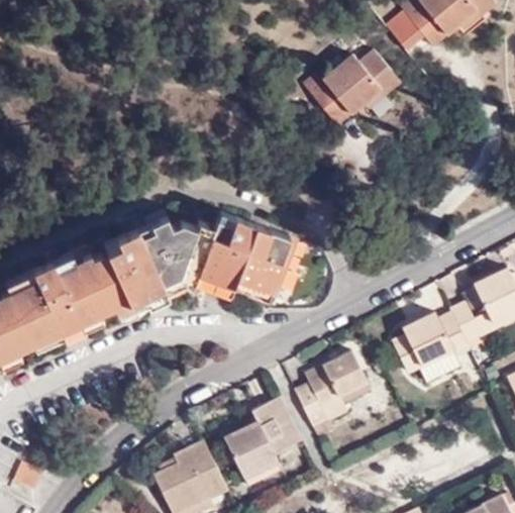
[(399,10),(410,0),(404,0),(397,7),(399,10)]
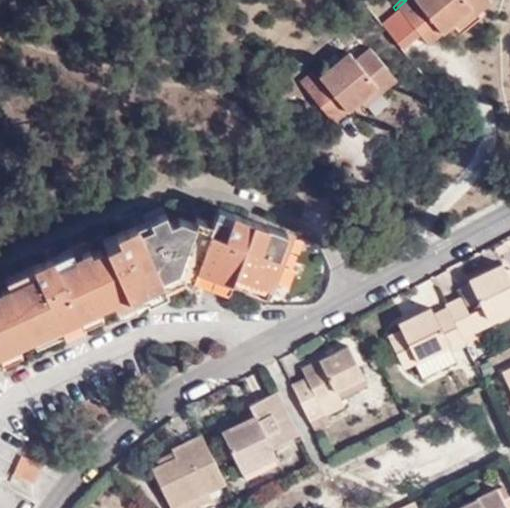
[(417,0),(418,0),(417,0),(406,0),(395,10),(419,38),(445,15),(453,25),(472,11),(468,6),(474,0),(417,0)]
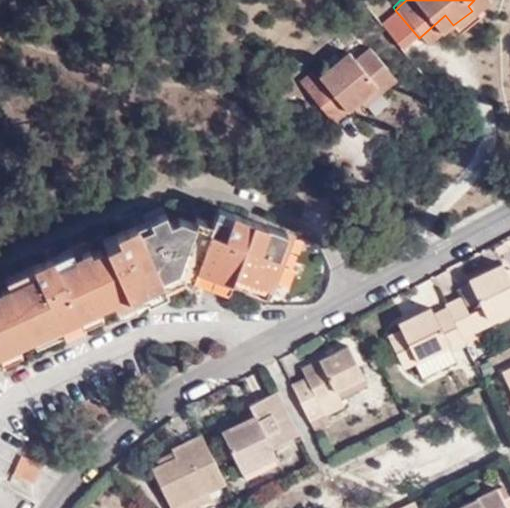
[(491,4),(487,0),(474,0),(468,6),(472,11),(453,25),(459,32),(491,4)]
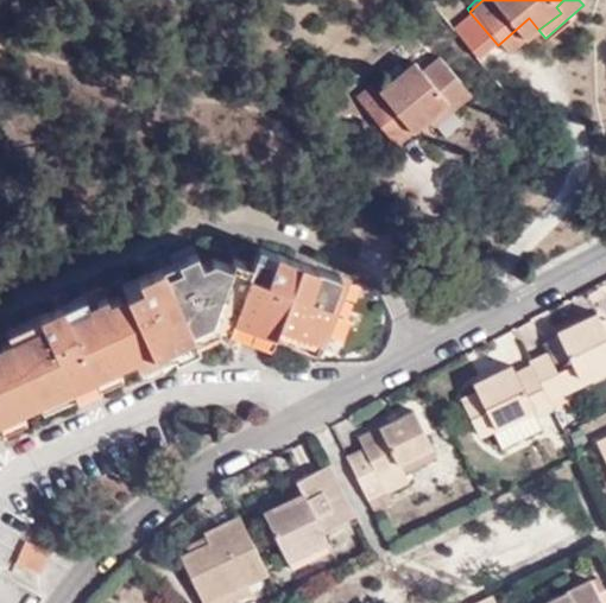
[(529,18),(498,45),(507,57),(538,30),(529,18)]
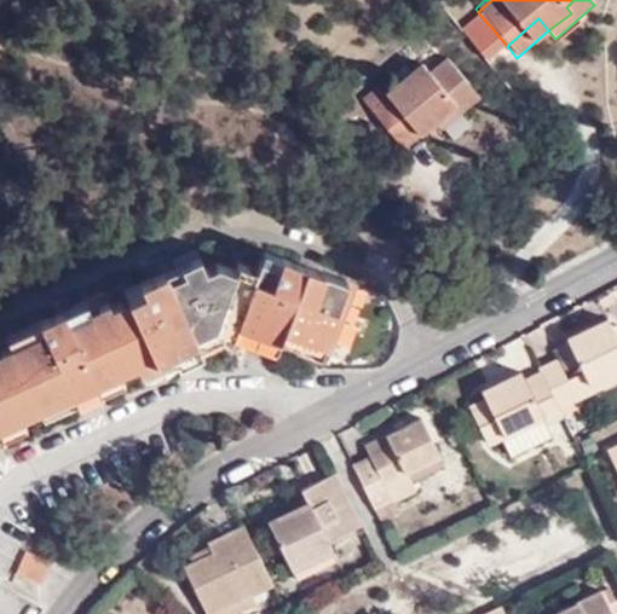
[(385,86),(362,103),(395,142),(425,115),(436,126),(457,108),(454,104),(472,88),(450,63),(436,75),(428,65),(393,96),(385,86)]
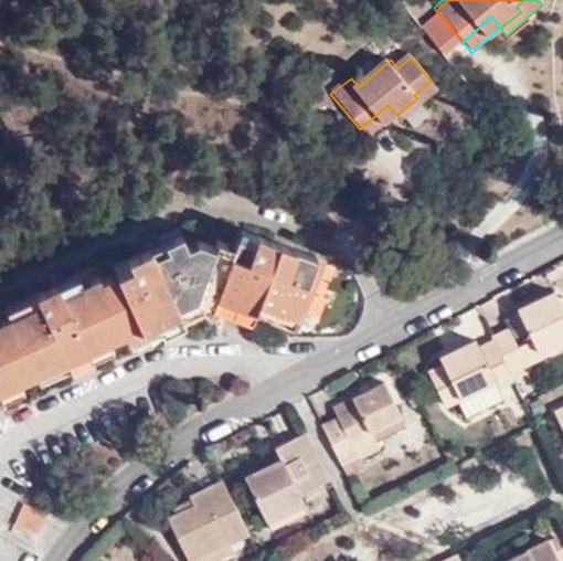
[(417,98),(397,115),(404,122),(439,92),(431,81),(414,95),(417,98)]
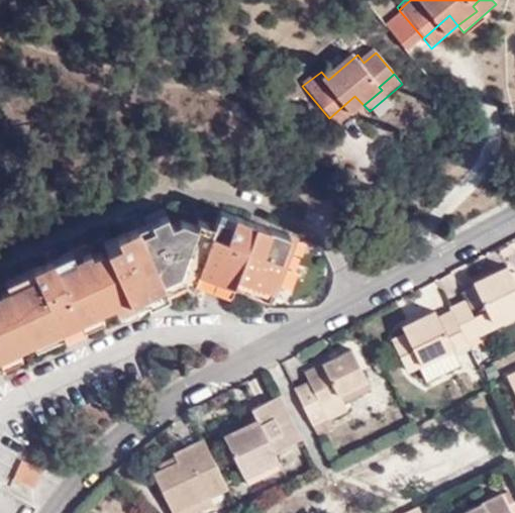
[(354,96),(329,118),(337,128),(364,105),(354,96)]
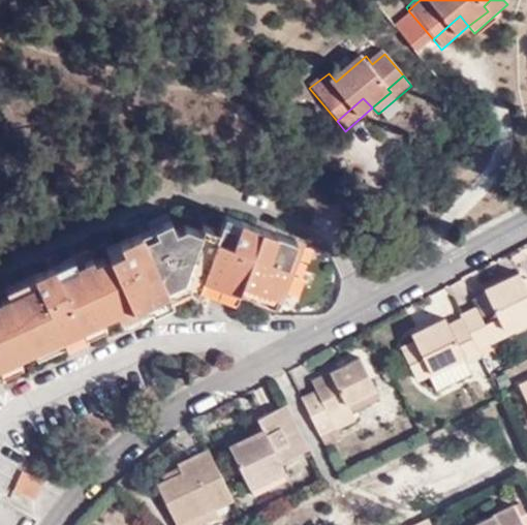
[(235,236),(237,227),(221,221),(218,230),(235,236)]
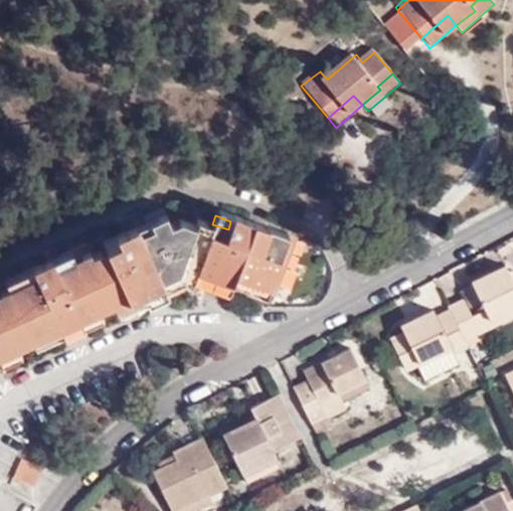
[(121,229),(125,237),(116,241),(119,248),(104,256),(89,263),(88,259),(59,271),(55,263),(51,252),(37,259),(41,268),(29,274),(32,281),(4,294),(0,295),(0,355),(13,350),(26,345),(54,332),(51,323),(68,315),(72,324),(95,314),(109,308),(110,310),(137,298),(134,290),(153,282),(155,287),(174,278),(191,284),(194,276),(211,282),(214,273),(268,291),(285,241),(268,235),(270,229),(246,221),(245,226),(230,221),(228,229),(212,224),(210,230),(194,225),(192,230),(179,225),(168,230),(163,220),(142,229),(138,221),(121,229)]
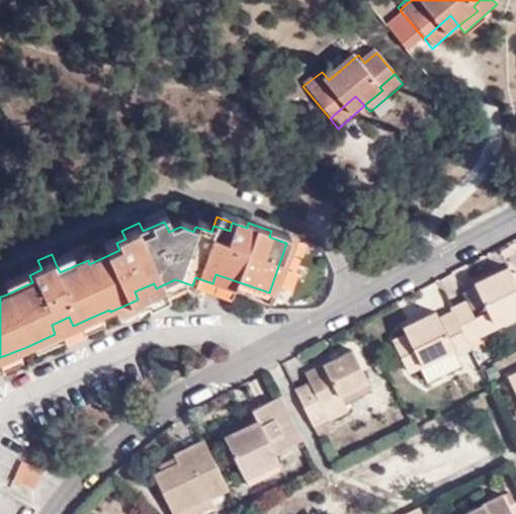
[(100,250),(104,257),(119,250),(116,243),(100,250)]
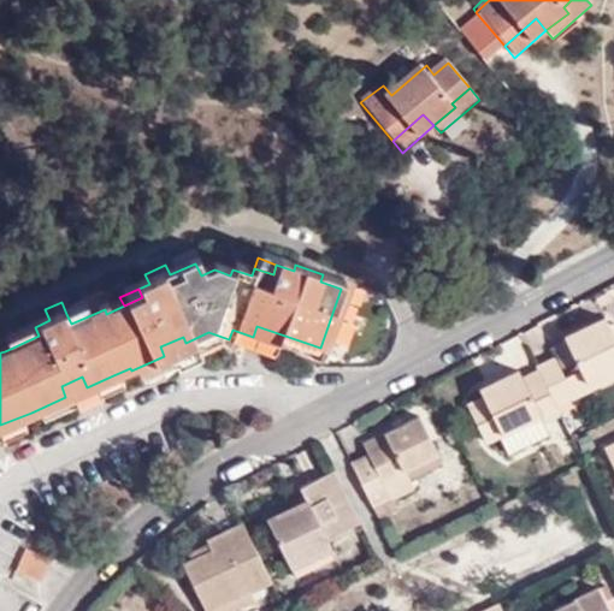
[(71,324),(105,309),(100,300),(66,314),(71,324)]
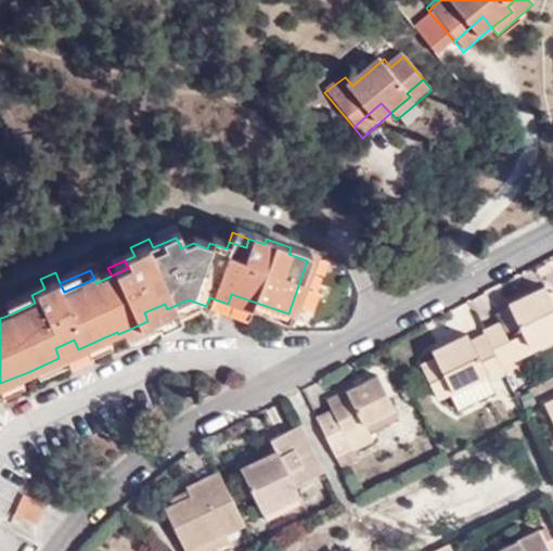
[(508,305),(523,335),(529,346),(552,334),(552,309),(541,287),(508,305)]
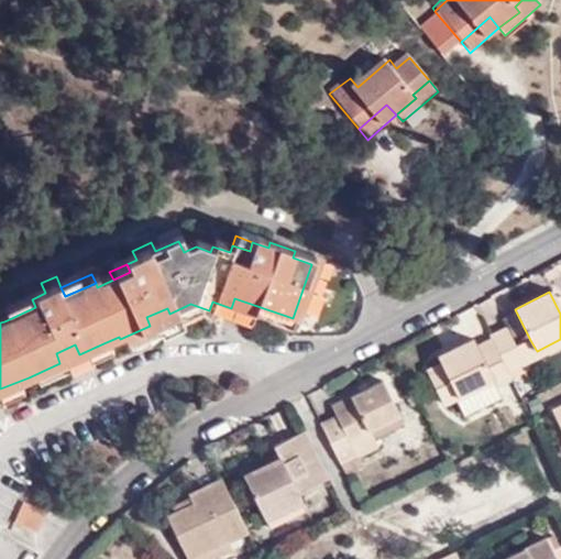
[(212,302),(209,310),(248,325),(251,315),(289,329),(293,318),(234,298),(231,308),(212,302)]
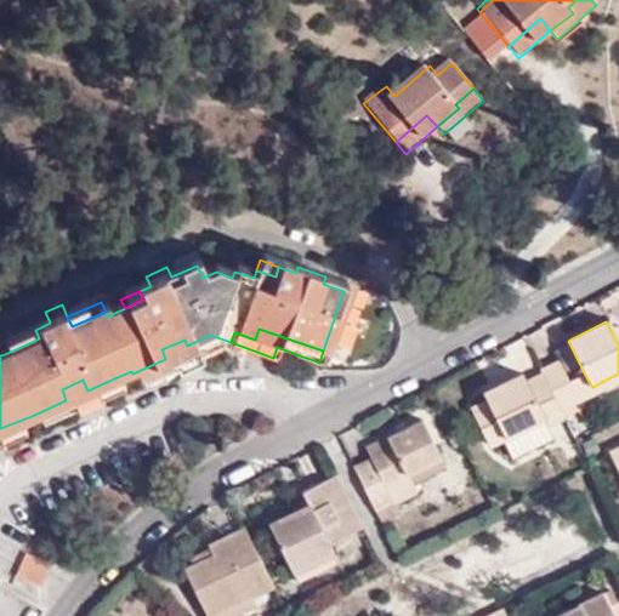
[(39,338),(35,330),(1,346),(5,354),(39,338)]
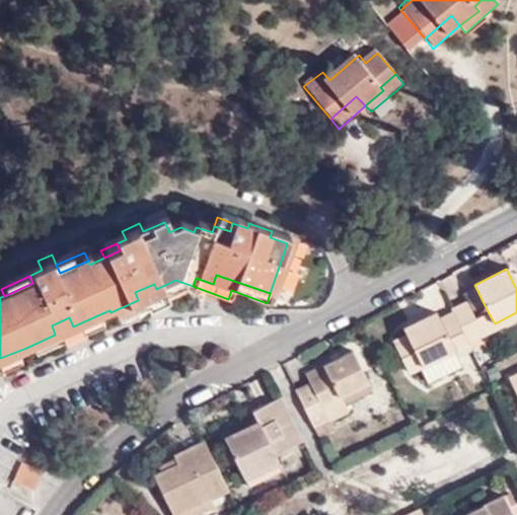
[(111,312),(114,319),(139,310),(148,308),(163,301),(162,298),(179,290),(191,294),(193,286),(175,280),(156,289),(154,284),(135,292),(138,300),(111,312)]
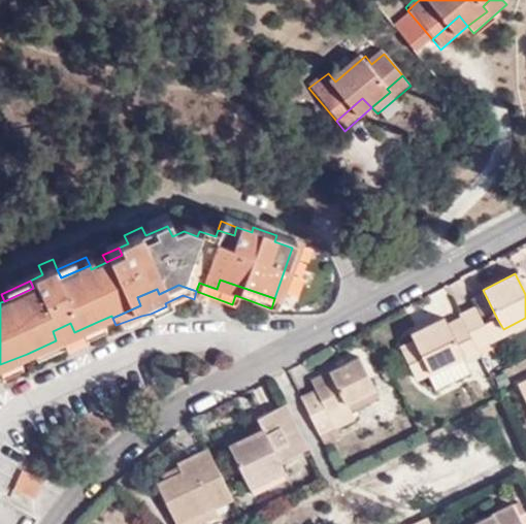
[(472,307),(457,316),(459,319),(475,352),(491,344),(482,326),(472,307)]
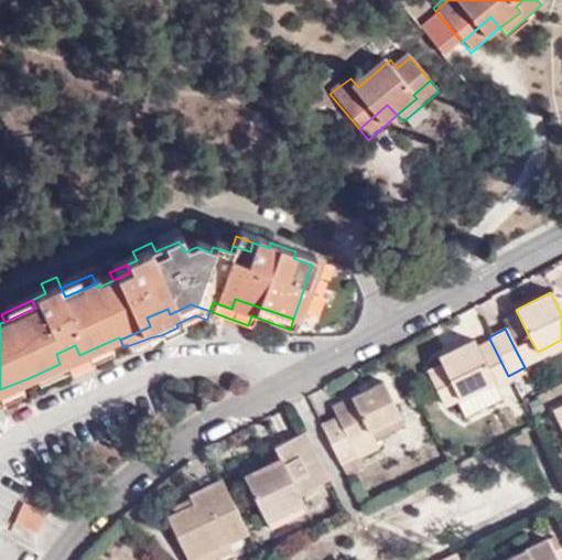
[(123,347),(125,351),(161,335),(151,337),(123,347)]
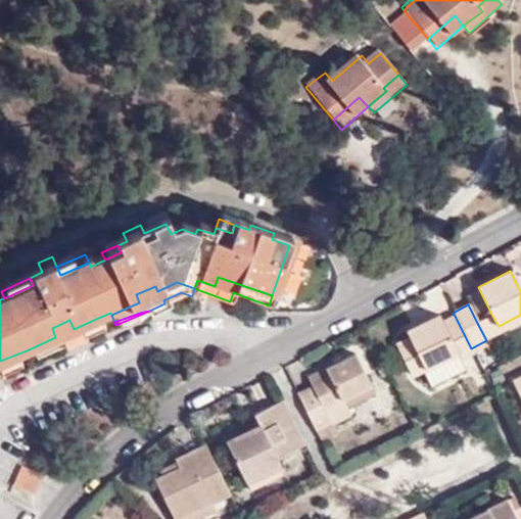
[(492,316),(477,323),(486,340),(520,323),(520,315),(499,326),(492,316)]
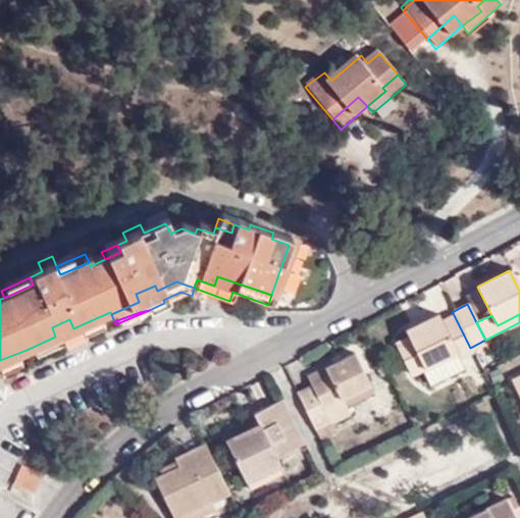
[(470,348),(454,315),(439,322),(434,315),(404,329),(408,338),(394,345),(409,377),(420,373),(419,371),(455,355),(458,362),(473,355),(470,348)]
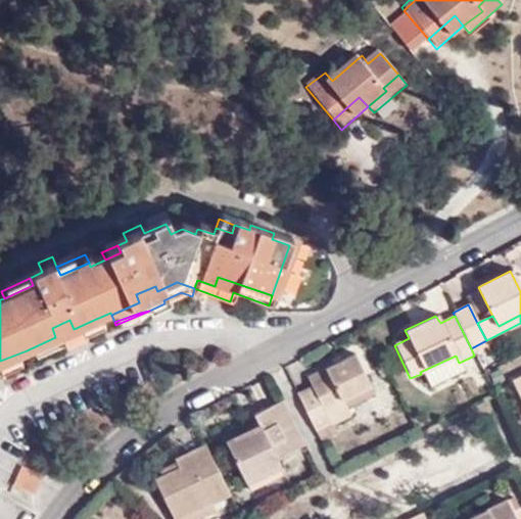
[(55,337),(27,350),(31,359),(100,327),(96,319),(74,329),(69,320),(52,328),(55,337)]
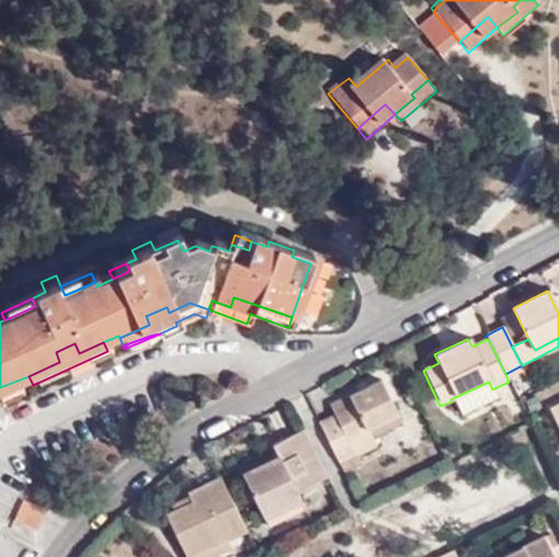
[(0,399),(19,391),(14,382),(0,387),(0,399)]
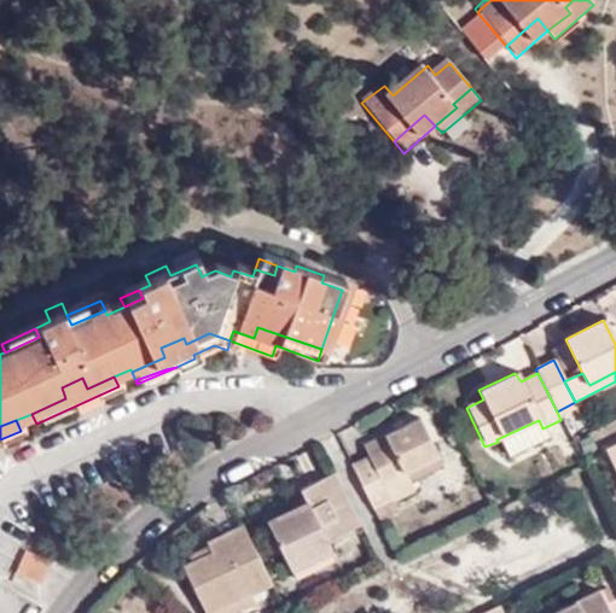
[(497,439),(498,442),(506,457),(550,439),(542,428),(539,420),(497,439)]
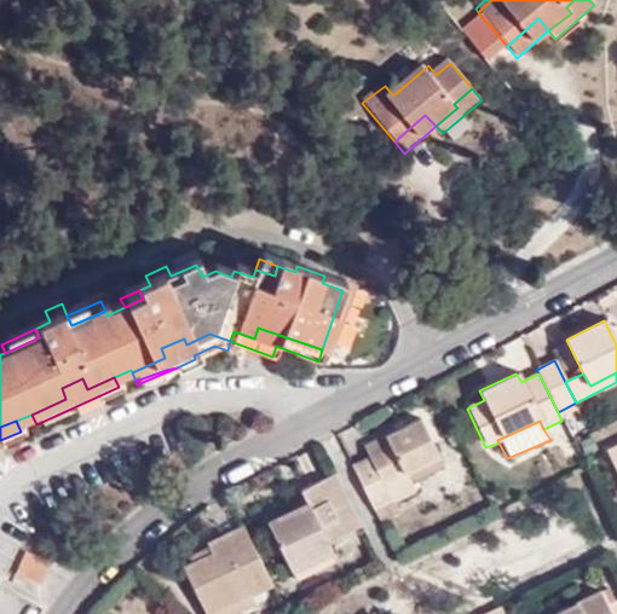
[(370,463),(355,470),(381,523),(401,515),(388,493),(386,486),(439,459),(422,422),(364,449),(370,463)]
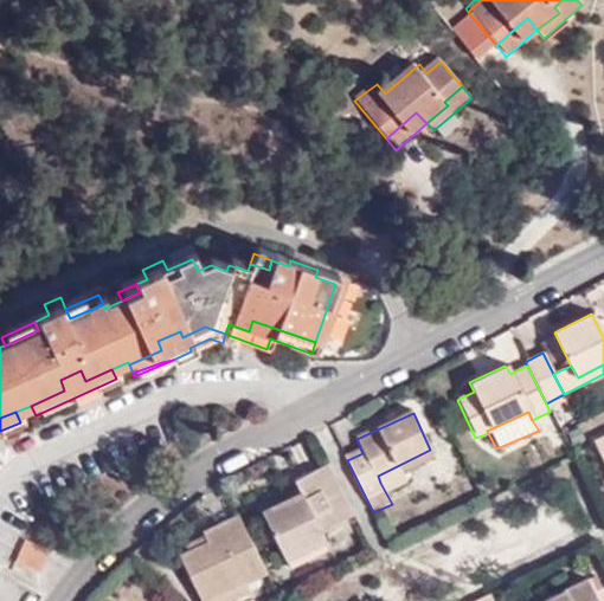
[(603,437),(592,444),(603,466),(603,437)]
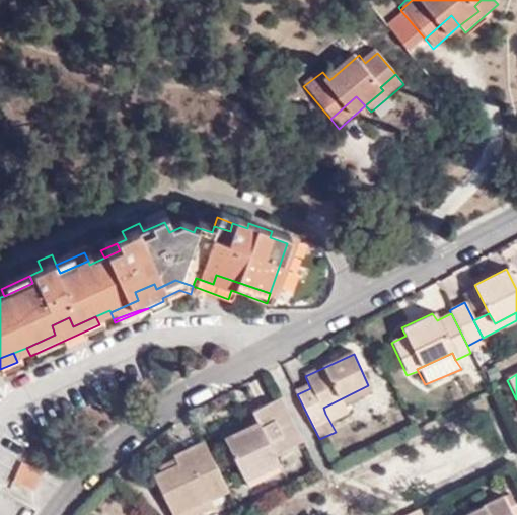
[(372,392),(368,385),(323,408),(325,414),(372,392)]
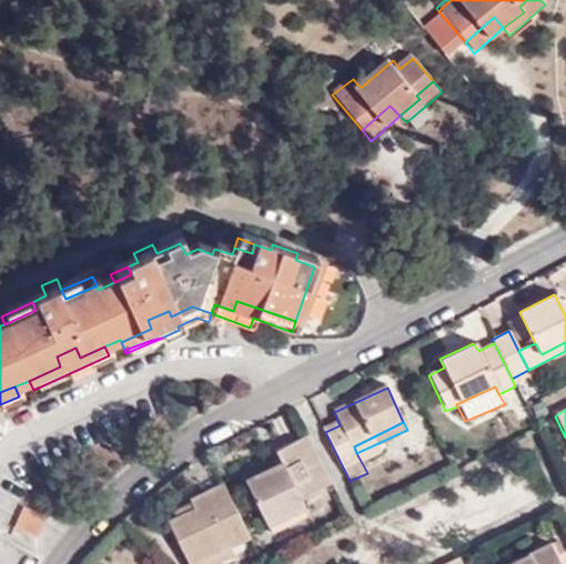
[(331,483),(309,439),(274,454),(279,465),(246,482),(273,535),(310,517),(301,500),(331,483)]
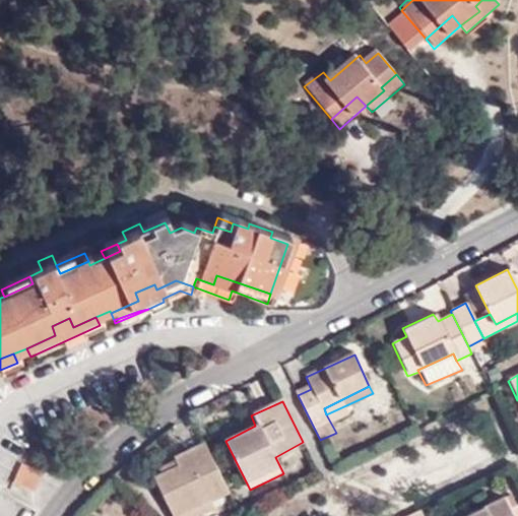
[(191,515),(212,506),(232,496),(207,444),(175,459),(180,470),(155,482),(172,515),(191,515)]
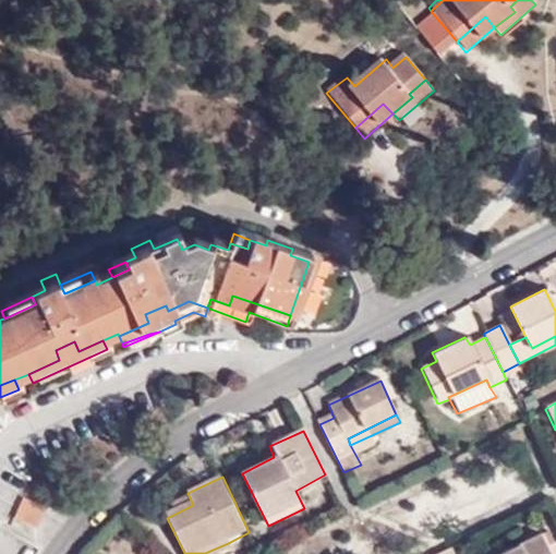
[(12,519),(26,526),(36,517),(39,509),(21,501),(12,519)]
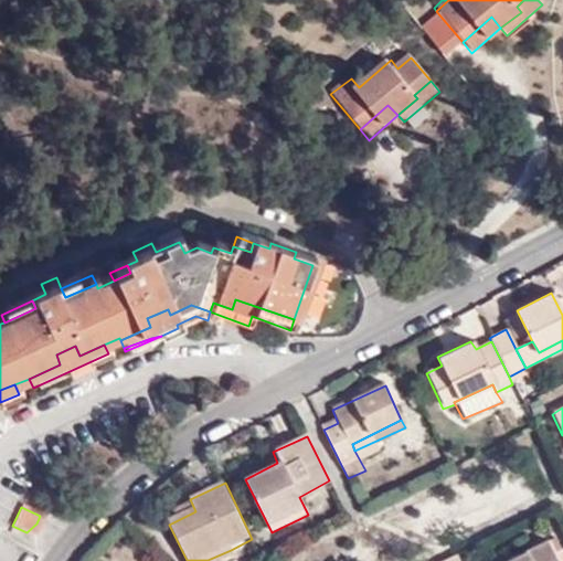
[(36,524),(27,532),(32,535),(36,524)]
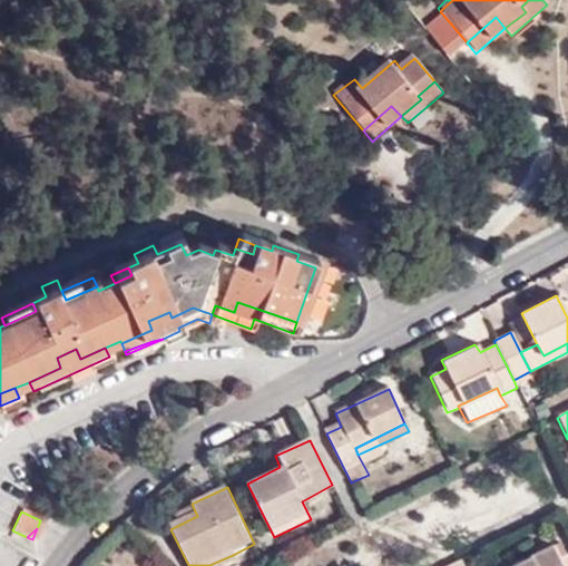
[(560,565),(550,547),(511,565),(560,565)]
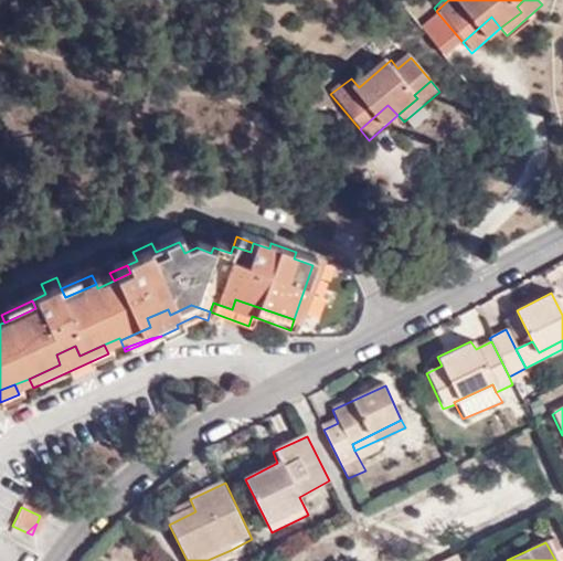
[(231,550),(208,560),(226,560),(234,557),(231,550)]
